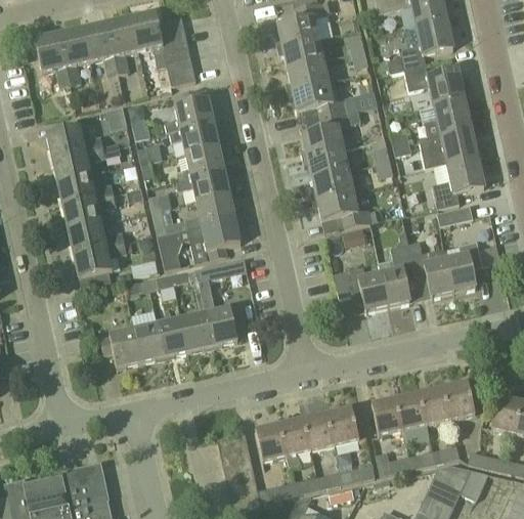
[(277,50),(318,41),(313,18),(324,16),(323,14),(335,11),(333,0),(321,3),(321,4),(294,10),(297,24),(277,28),(280,42),(275,43),(277,50)]
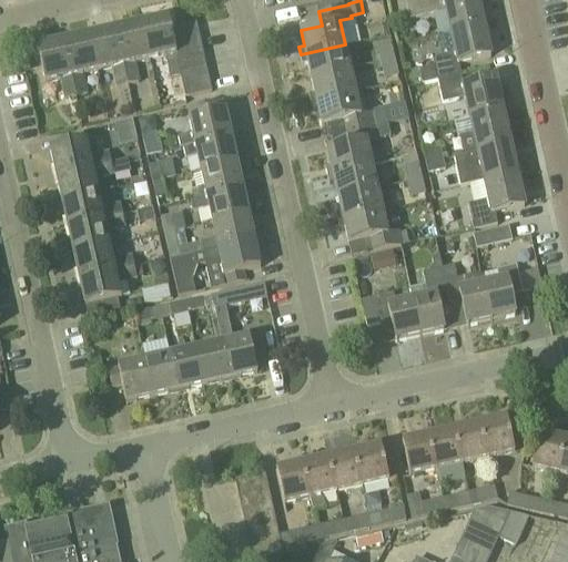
[(450,29),(484,21),(478,0),(406,0),(411,16),(445,8),(450,29)]
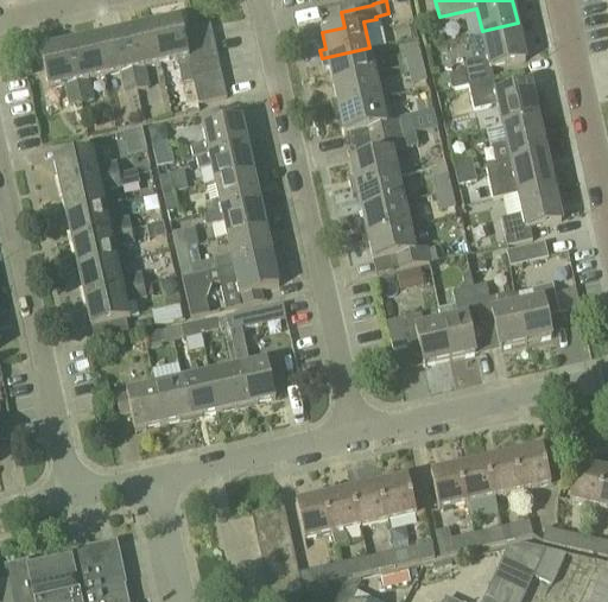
[(183,26),(181,14),(152,20),(160,58),(177,55),(182,78),(194,76),(192,70),(189,56),(187,40),(183,26)]
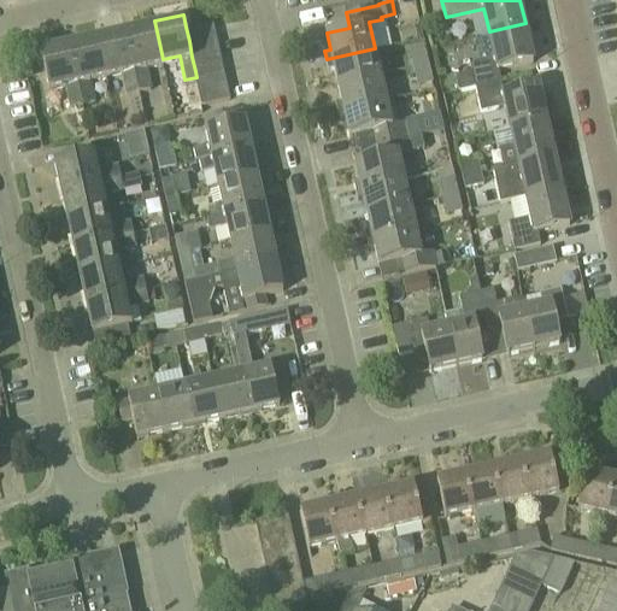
[(147,64),(163,59),(154,21),(127,28),(140,87),(151,83),(147,64)]
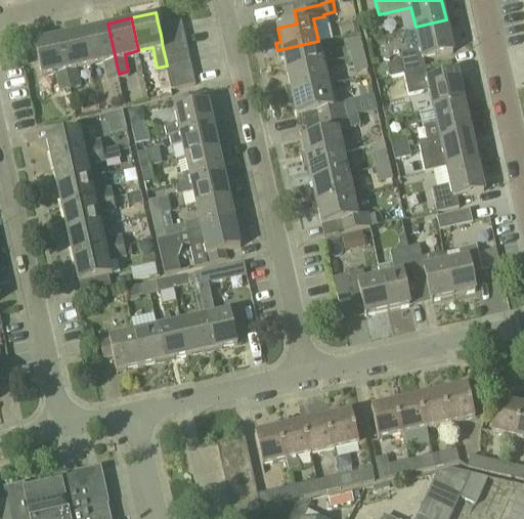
[(161,35),(184,30),(181,17),(158,23),(161,35)]
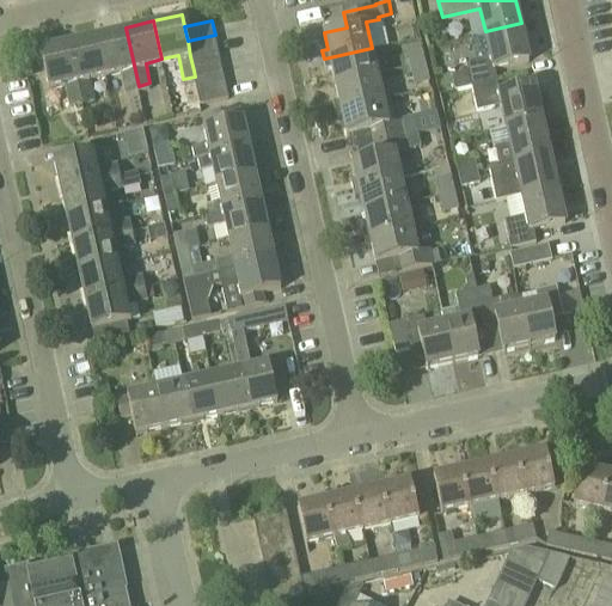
[(471,84),(496,78),(494,65),(528,57),(521,23),(485,31),(490,54),(466,60),(467,68),(452,71),(453,77),(438,80),(440,91),(456,87),(471,84)]
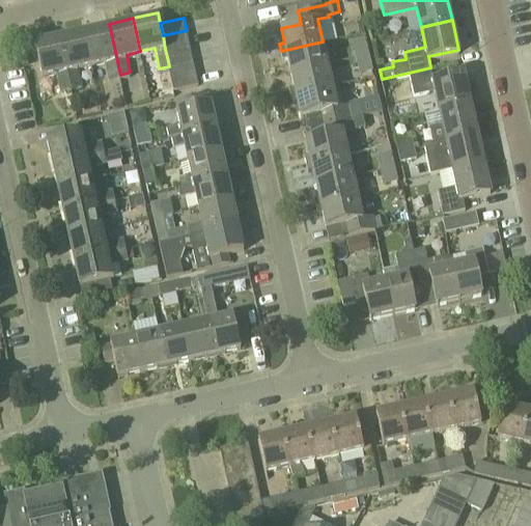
[(110,77),(120,75),(109,24),(85,29),(92,62),(106,59),(110,77)]
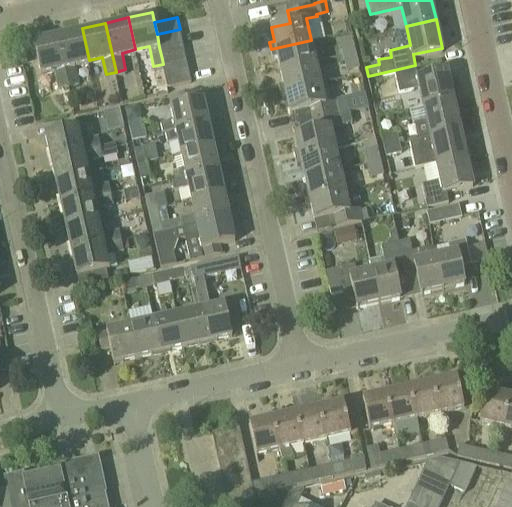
[(74,63),(89,60),(82,28),(59,33),(70,82),(78,80),(74,63)]
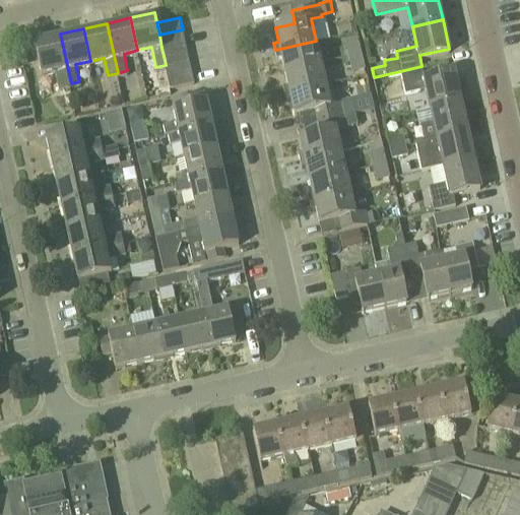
[(161,48),(186,42),(183,29),(159,35),(161,48)]
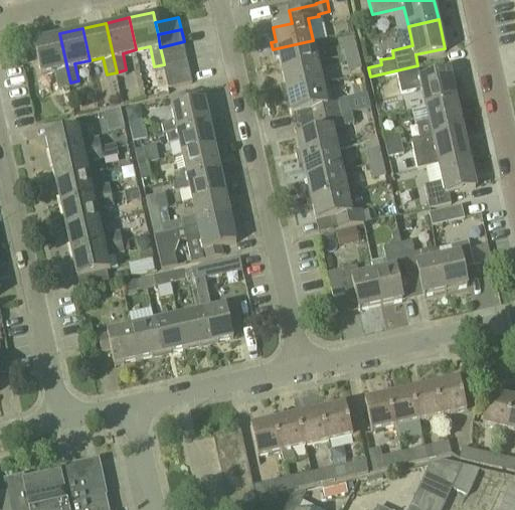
[(60,86),(70,82),(59,33),(35,39),(42,71),(56,67),(60,86)]
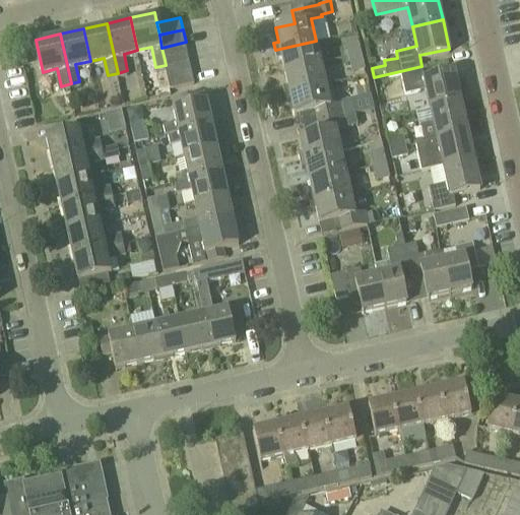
[(349,56),(363,53),(359,37),(345,39),(349,56)]
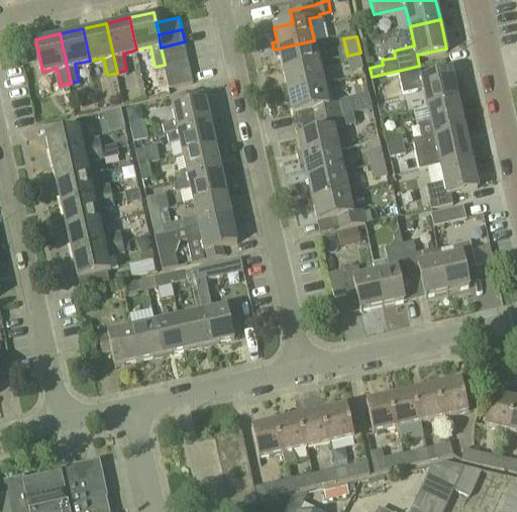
[(284,70),(319,62),(314,40),(274,49),(275,57),(281,55),(284,70)]
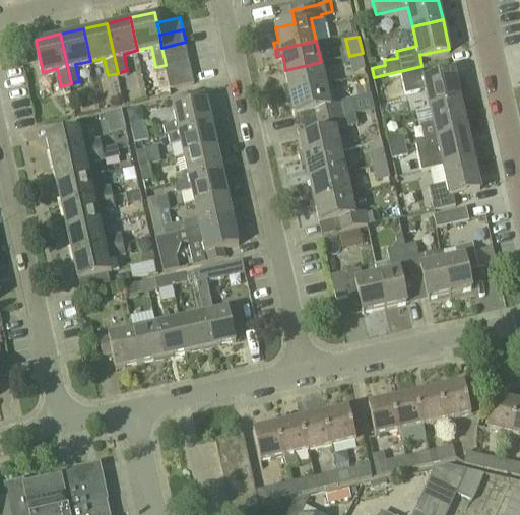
[(165,60),(189,55),(186,42),(161,48),(165,60)]
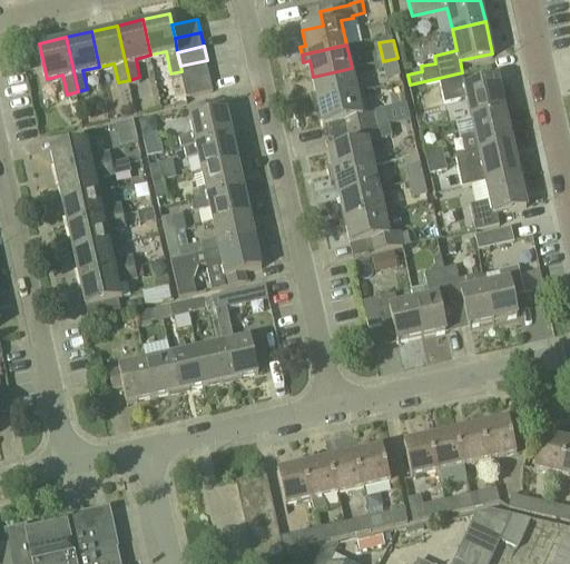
[(397,58),(383,61),(386,76),(401,72),(397,58)]
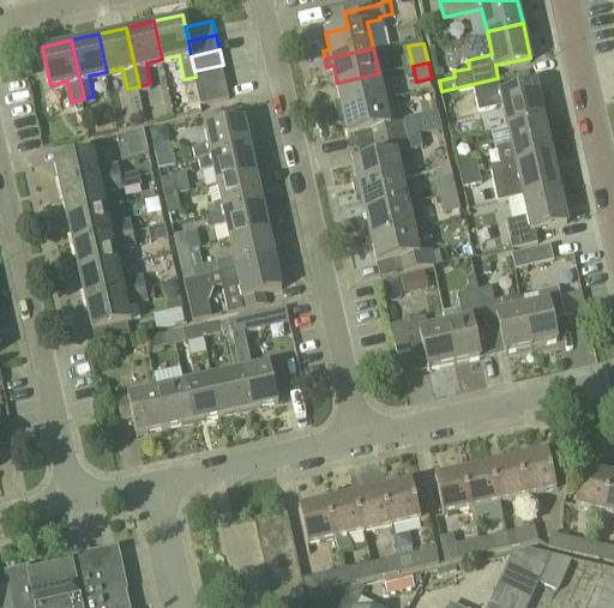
[(198,85),(226,79),(223,65),(194,71),(196,77),(198,85)]
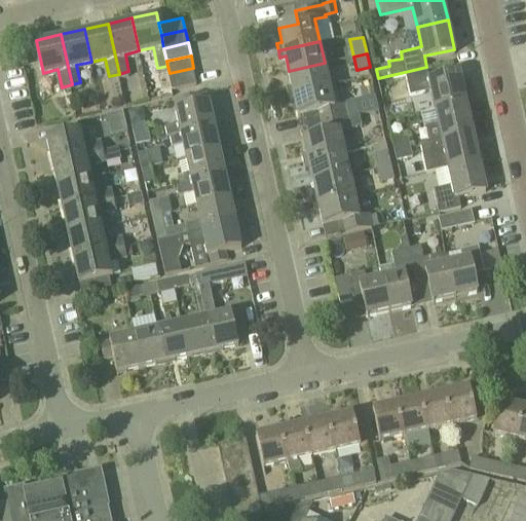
[(288,92),(329,83),(325,63),(289,71),(292,84),(287,85),(288,92)]
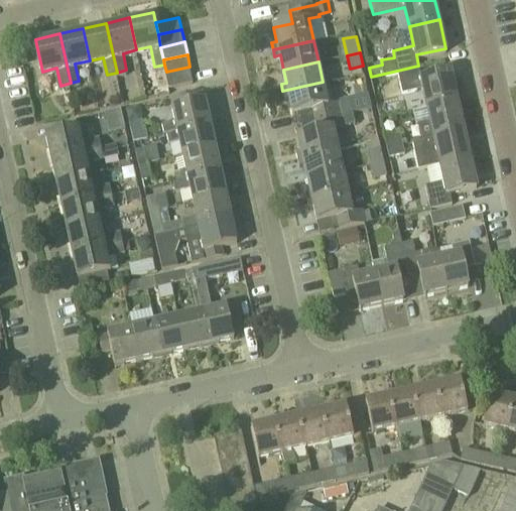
[(426,106),(457,99),(450,69),(420,76),(418,66),(397,71),(402,91),(422,86),(426,106)]
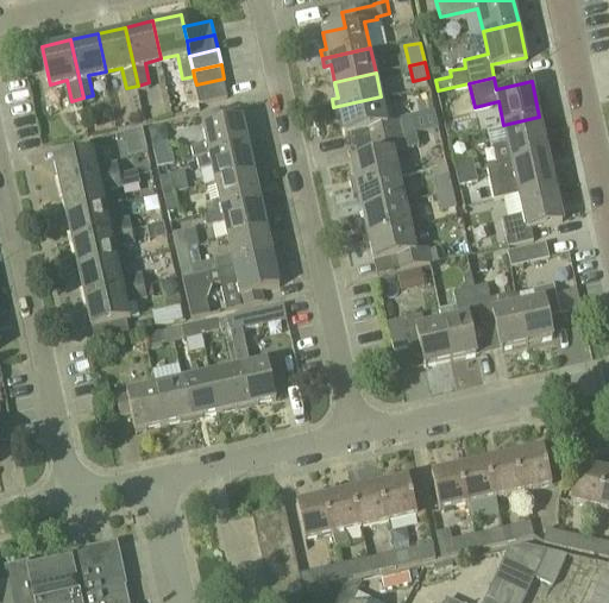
[(224,79),(196,85),(200,99),(227,93),(224,79)]
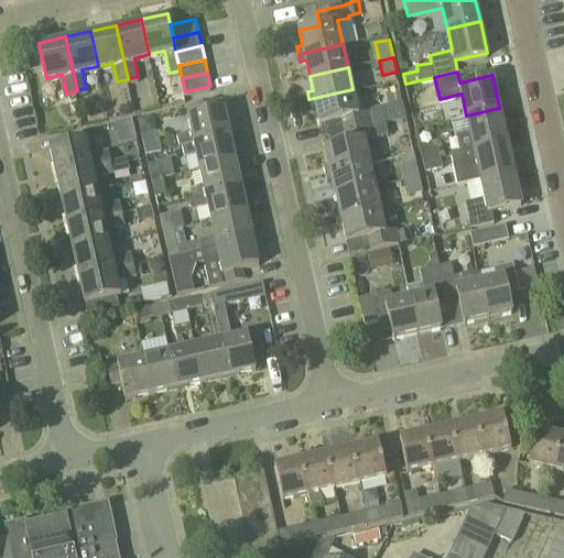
[(174,89),(182,87),(180,76),(171,78),(174,89)]
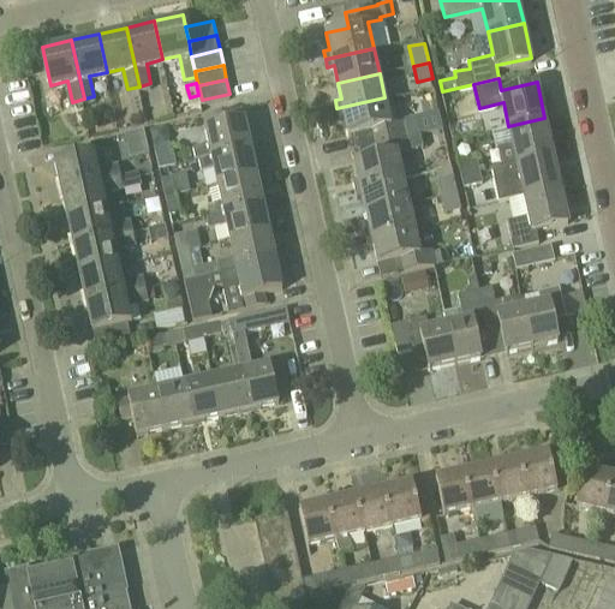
[(376,141),(422,131),(421,129),(430,127),(428,114),(418,117),(418,115),(404,119),(404,118),(390,120),(384,97),(336,108),(338,115),(344,114),(348,131),(372,126),(376,141)]
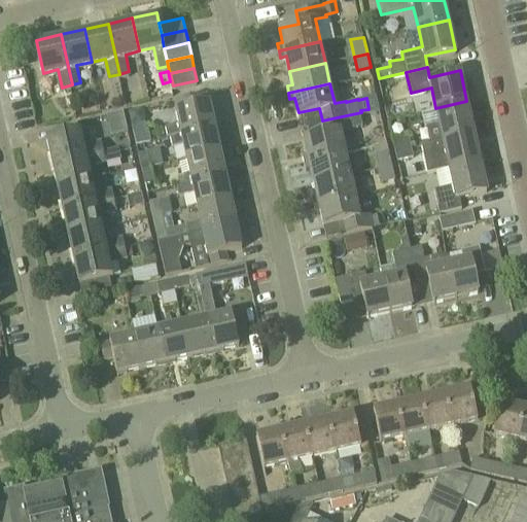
[(174,133),(214,124),(209,99),(207,99),(205,90),(176,97),(178,105),(176,106),(179,122),(166,125),(168,135),(174,133)]
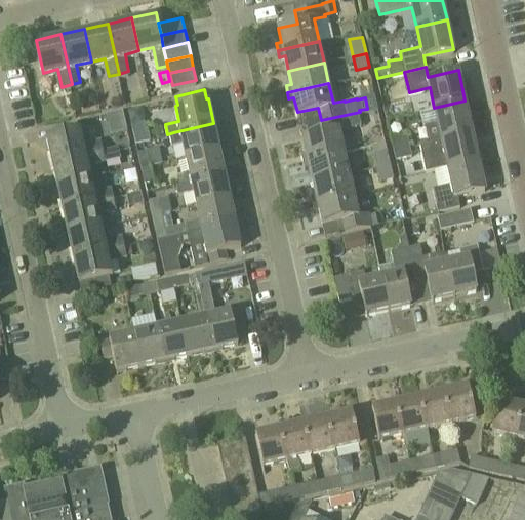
[(429,140),(472,130),(465,101),(434,108),(420,111),(423,125),(426,124),(429,140)]
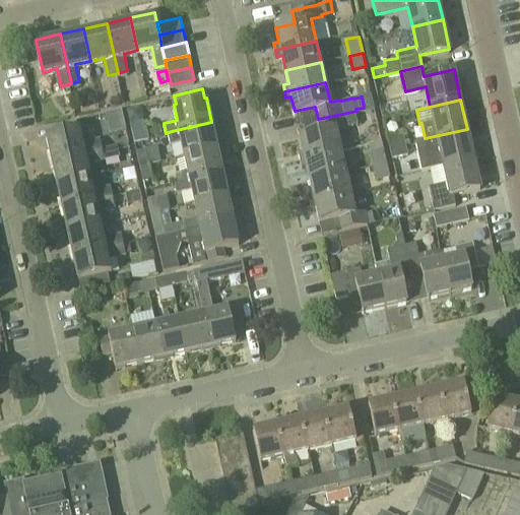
[(131,122),(141,119),(144,114),(142,103),(127,107),(131,122)]
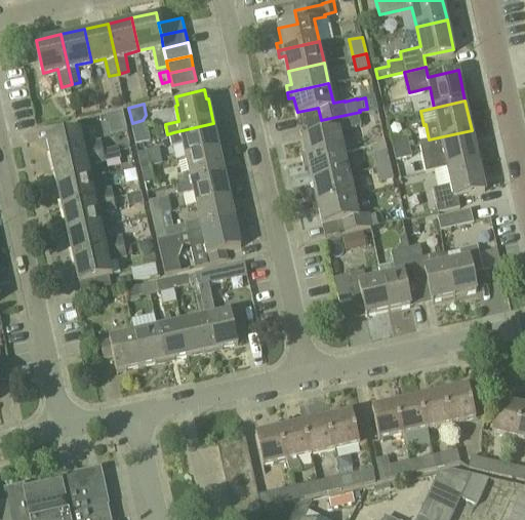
[(107,110),(108,129),(125,128),(124,109),(107,110)]
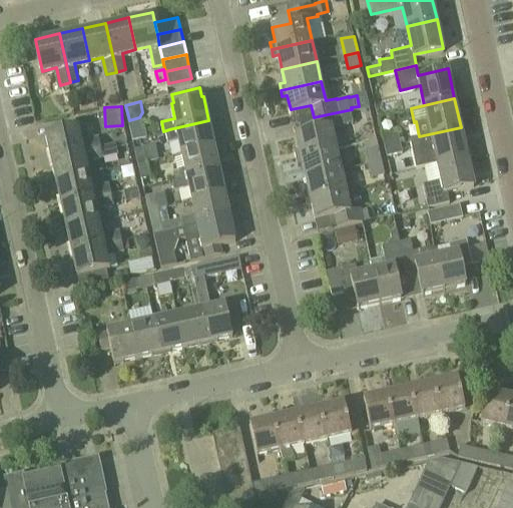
[(296,156),(336,147),(332,125),(354,120),(352,109),(314,117),(316,128),(296,133),(299,147),(294,148),(296,156)]
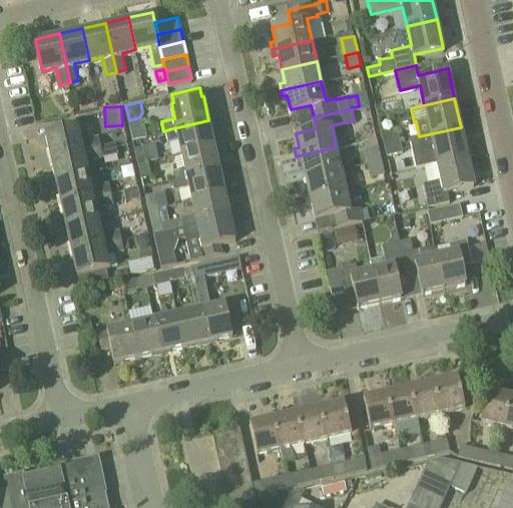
[(181,151),(214,144),(208,120),(169,129),(171,139),(178,137),(181,151)]
